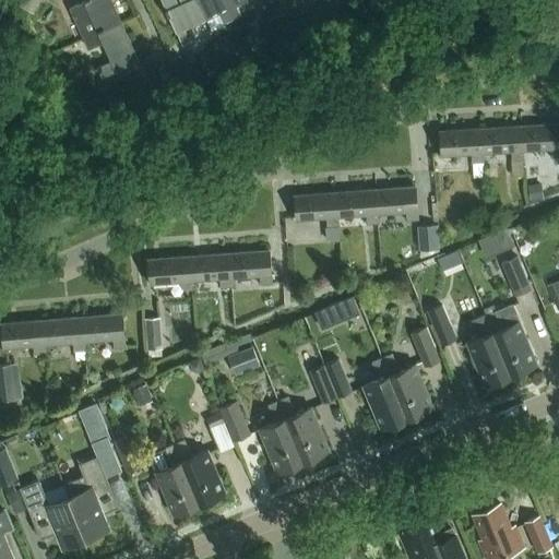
[(21,0),(34,9),(39,0),(21,0)]
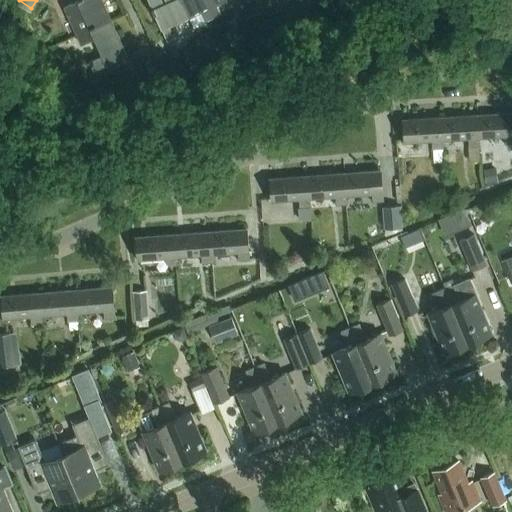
[(93,33),(112,24),(101,0),(81,0),(64,8),(69,18),(76,35),(91,28),(93,33)]
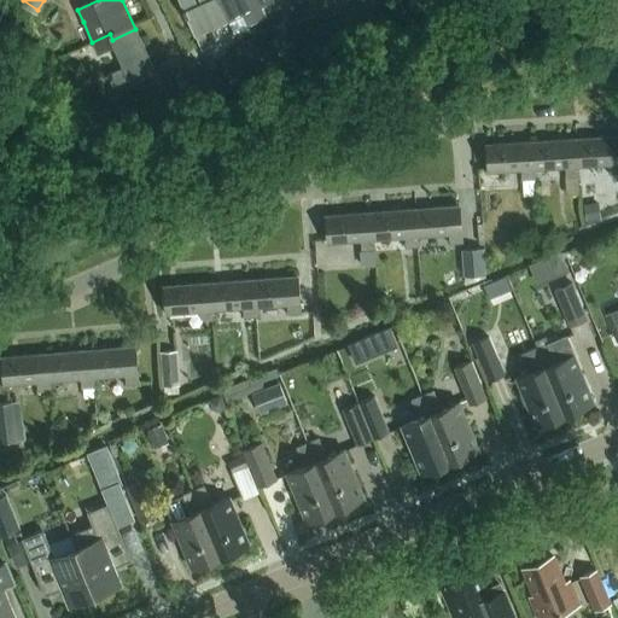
[(210,41),(205,30),(228,21),(219,0),(198,0),(202,5),(197,6),(193,0),(179,0),(196,35),(200,46),(210,41)]
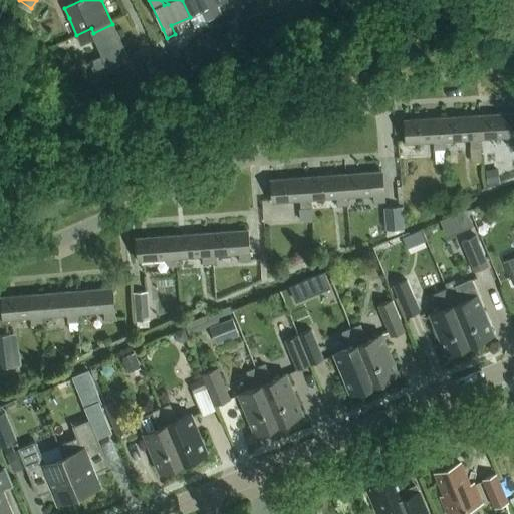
[(217,4),(214,0),(182,0),(190,17),(190,16),(194,14),(202,11),(207,20),(221,14),(217,4)]
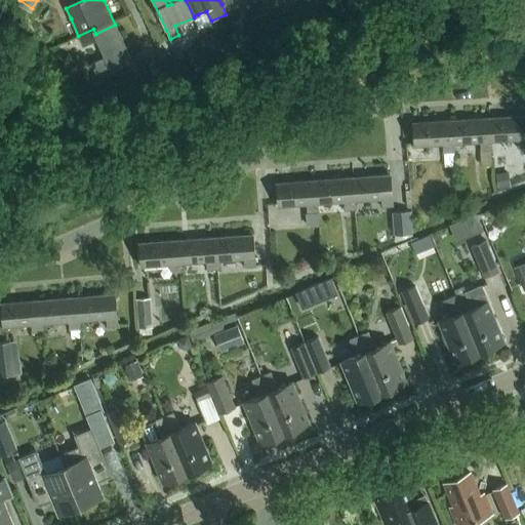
[(93,29),(78,36),(83,46),(97,39),(106,57),(92,64),(96,72),(129,56),(115,25),(95,34),(93,29)]
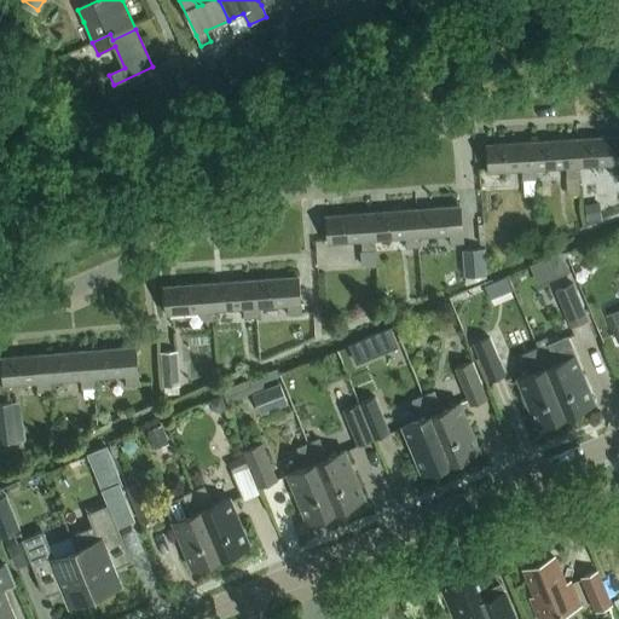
[(618,136),(577,139),(579,167),(612,165),(612,174),(618,173),(618,136)]
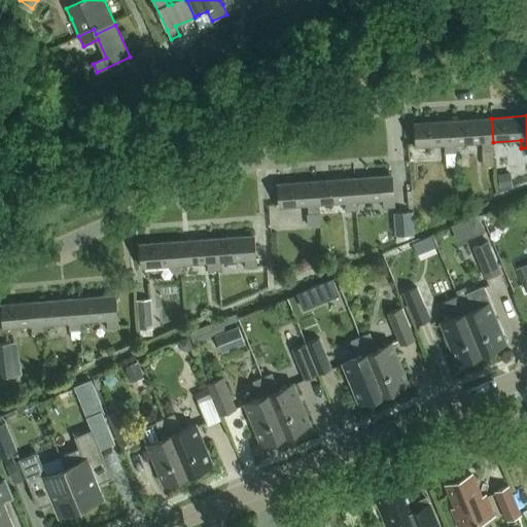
[(483,142),(484,150),(485,165),(494,164),(493,150),(493,142),(491,118),(454,120),(455,144),(483,142)]
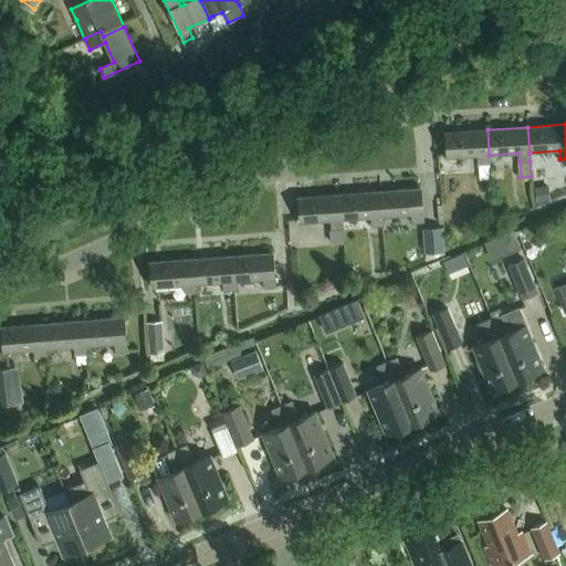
[(490,164),(489,155),(488,129),(446,133),(448,157),(479,155),(479,164),(490,164)]
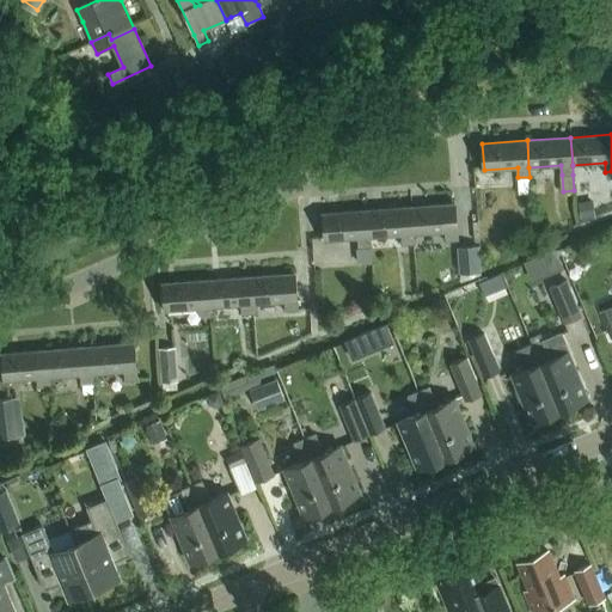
[(592,203),(579,204),(580,220),(594,218),(592,203)]
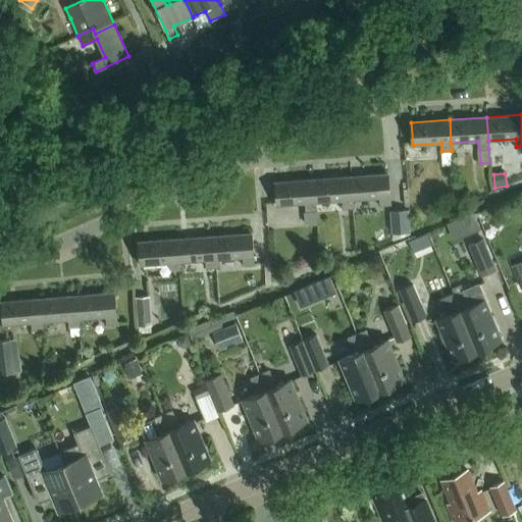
[(387,174),(351,176),(352,200),(380,198),(380,206),(389,206),(387,174)]
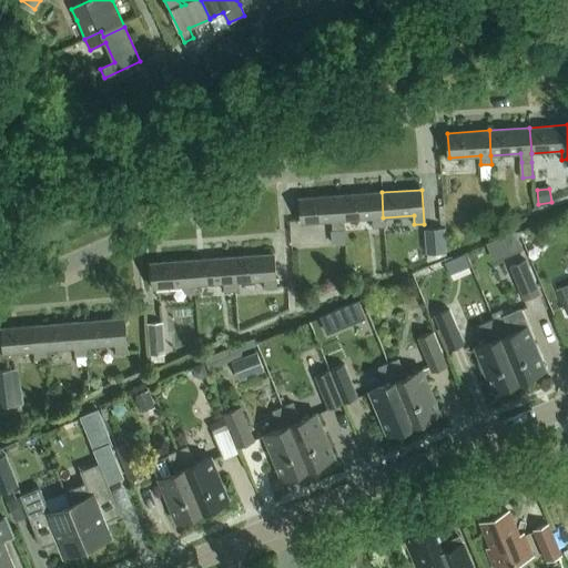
[(384,226),(383,217),(382,192),(342,195),(343,220),(373,217),(374,226),(384,226)]
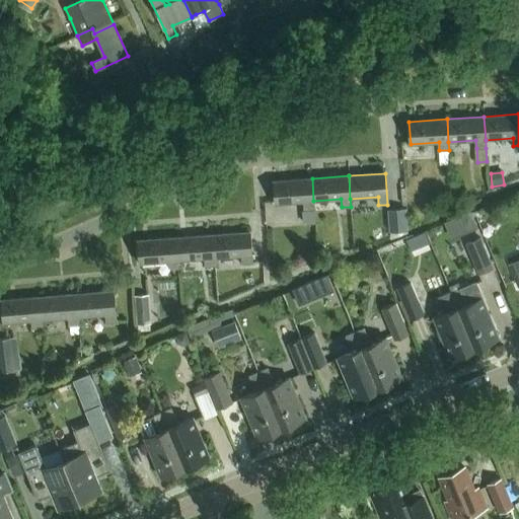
[(304,210),(306,210),(307,220),(314,220),(313,201),(312,178),(274,180),(275,203),(303,202),(304,210)]
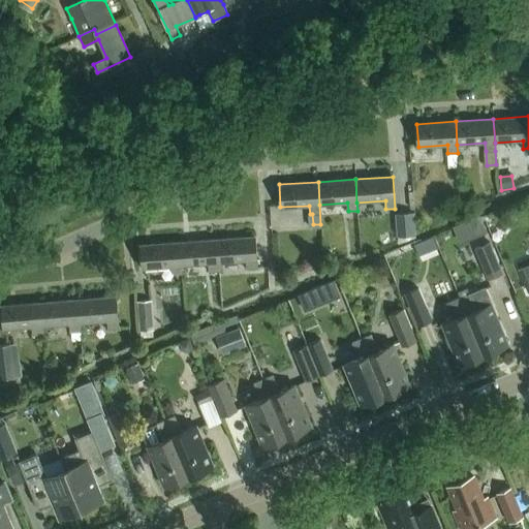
[(495,223),(504,230),(512,219),(503,212),(495,223)]
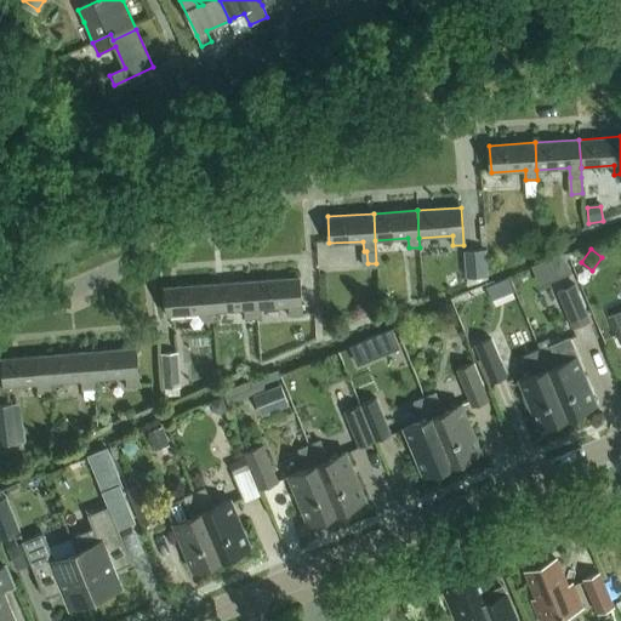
[(486,250),(465,251),(466,278),(488,275),(486,250)]
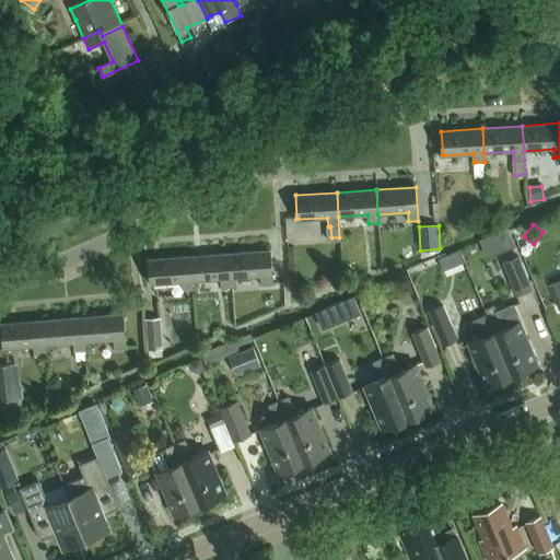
[(509,229),(494,234),(502,252),(516,246),(509,229)]
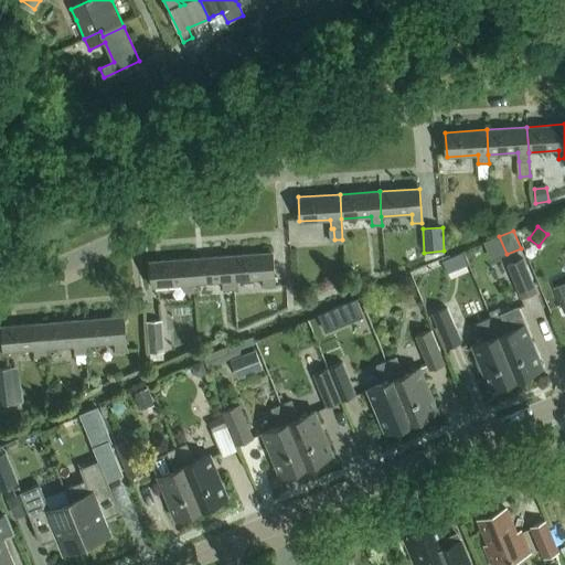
[(465,251),(451,256),(456,268),(469,263),(465,251)]
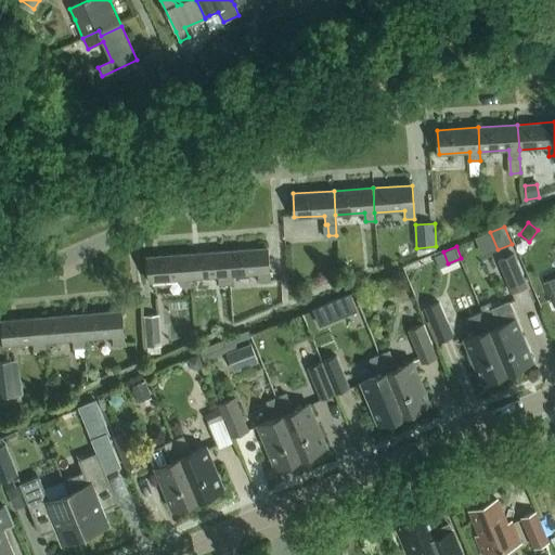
[(267,249),(228,252),(229,275),(258,274),(259,283),(269,282),(267,249)]
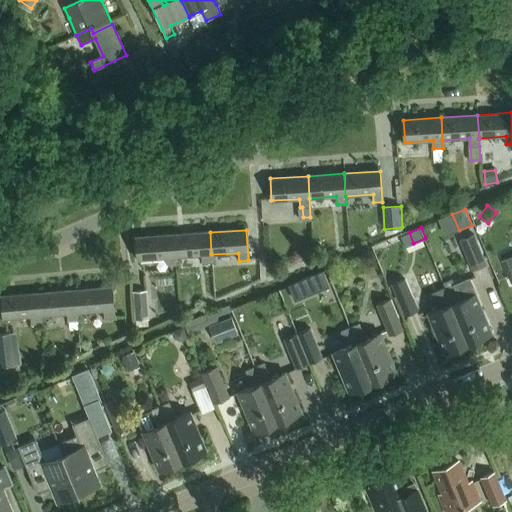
[(210,232),(173,234),(175,257),(202,255),(202,263),(212,262),(211,254),(210,232)]
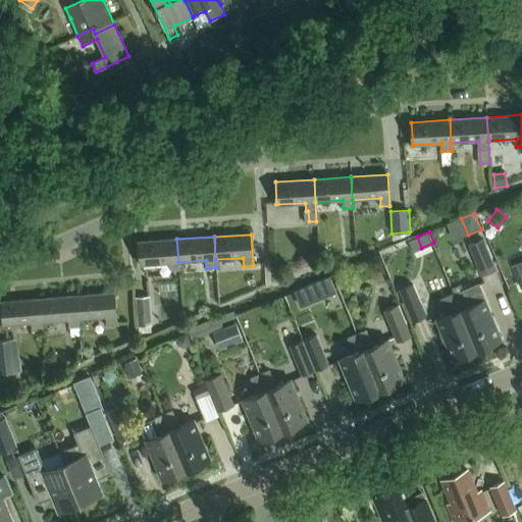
[(468,244),(480,274),(497,268),(483,237),(468,244)]
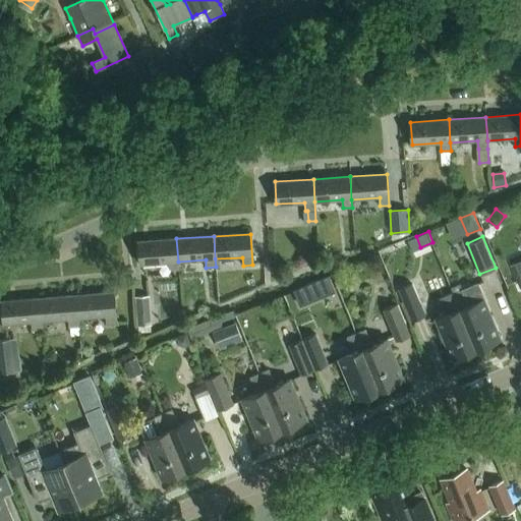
[(176,238),(138,240),(139,264),(168,262),(169,270),(178,270),(178,262),(176,238)]
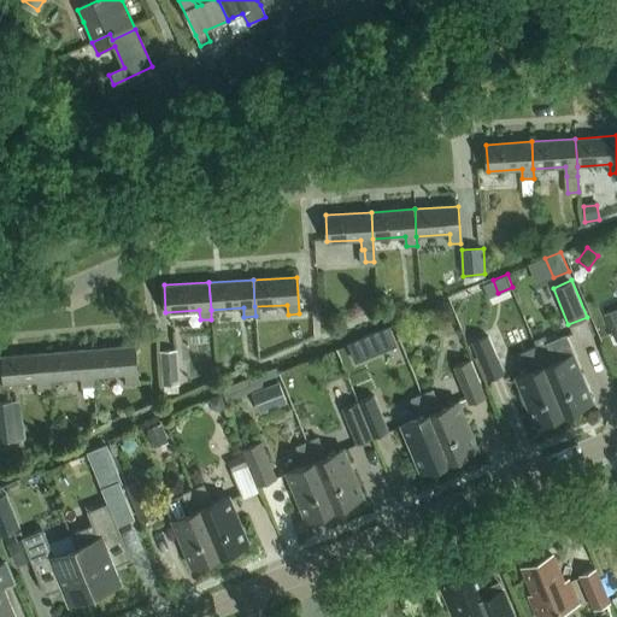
[(388,327),(374,333),(382,351),(395,345),(388,327)]
